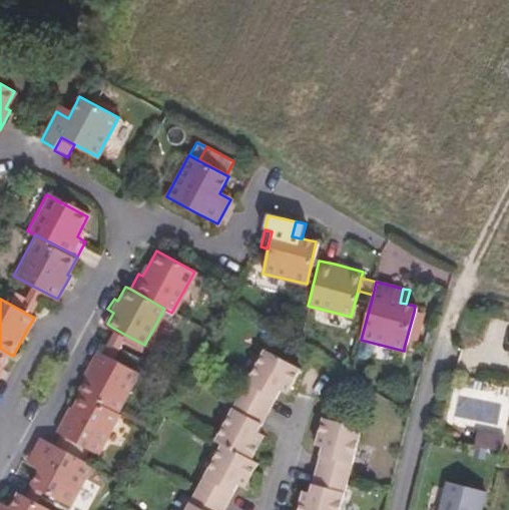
[(421,314),(414,312),(404,348),(412,350),(421,314)]
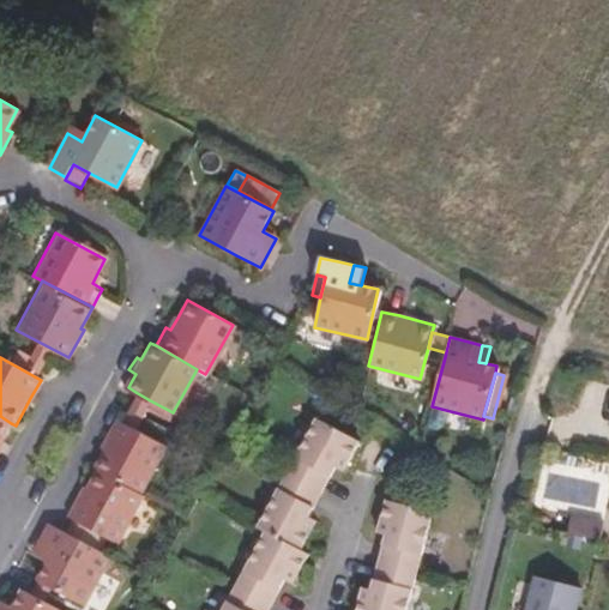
[(127,406),(143,415),(150,400),(136,392),(127,406)]
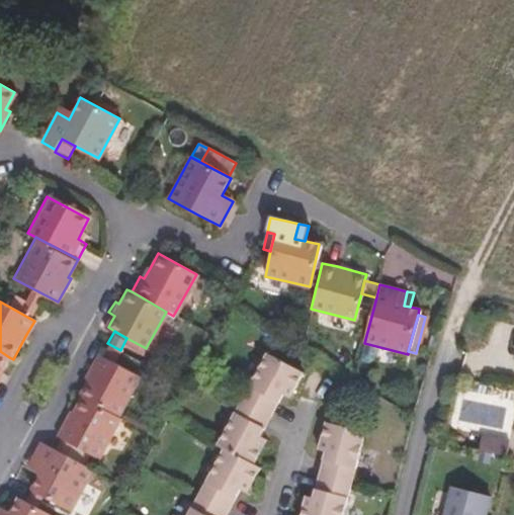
[(102,351),(115,358),(120,350),(107,343),(102,351)]
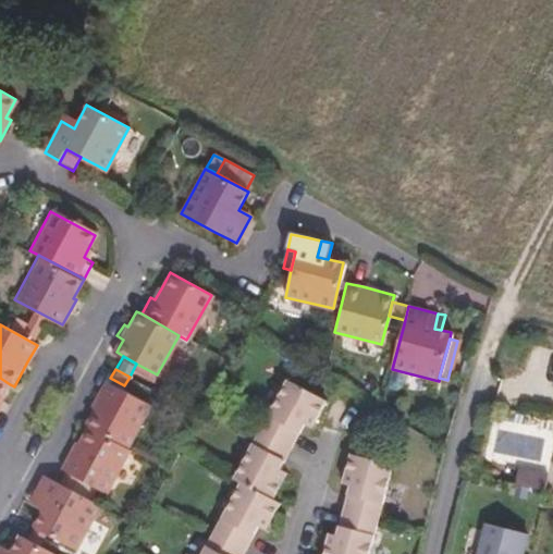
[(0,378),(0,402),(1,401),(10,384),(0,378)]
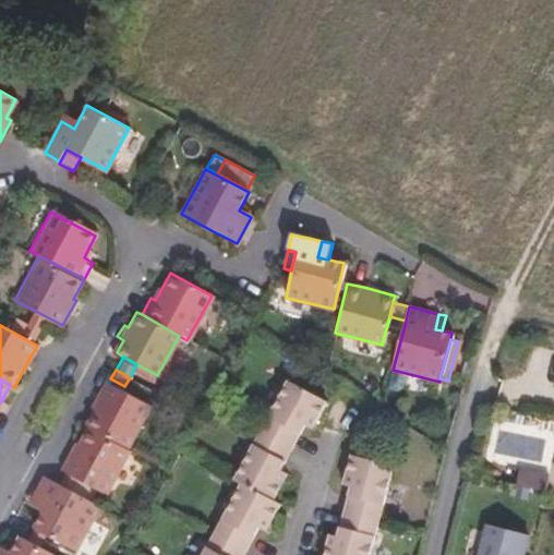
[(91,430),(128,450),(154,402),(124,386),(110,378),(99,398),(101,400),(95,412),(86,427),(91,430)]
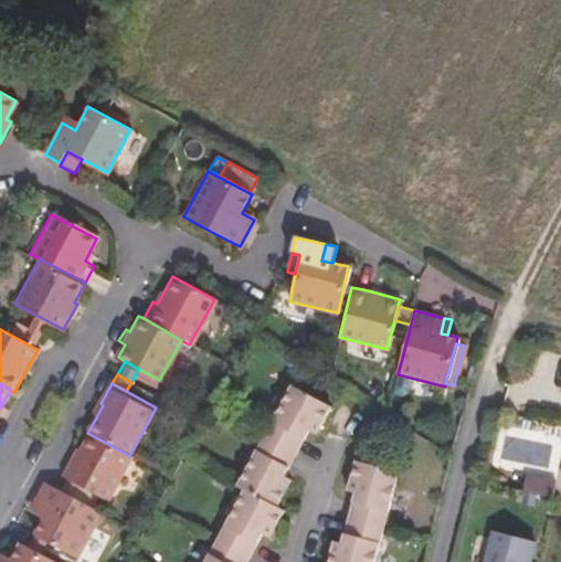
[(267,431),(298,448),(313,424),(319,427),(331,407),(294,386),(267,431)]
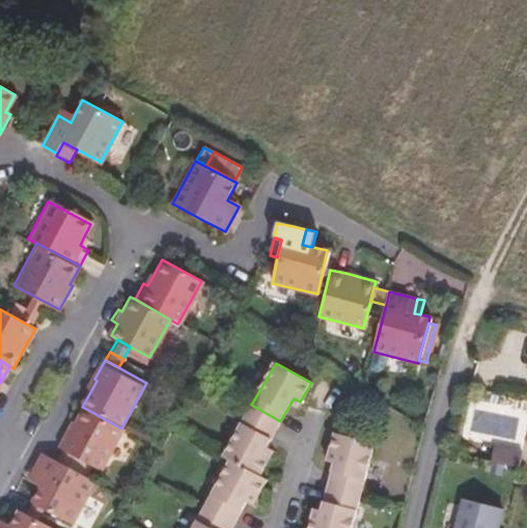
[(268,444),(280,421),(251,405),(223,453),(230,459),(259,475),(275,448),(268,444)]
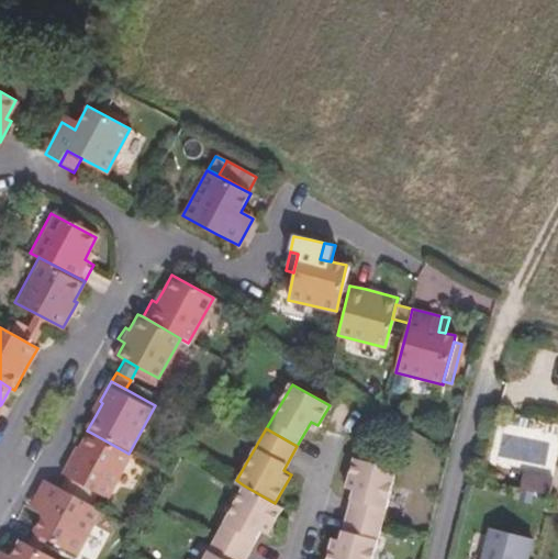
[(64,468),(73,473),(110,494),(132,455),(129,454),(91,433),(84,446),(76,459),(70,457),(64,468)]
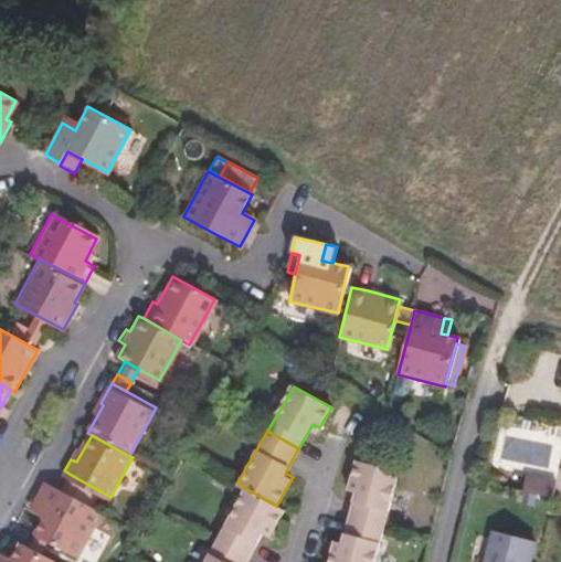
[(349,516),(381,525),(395,474),(356,463),(348,490),(356,492),(349,516)]
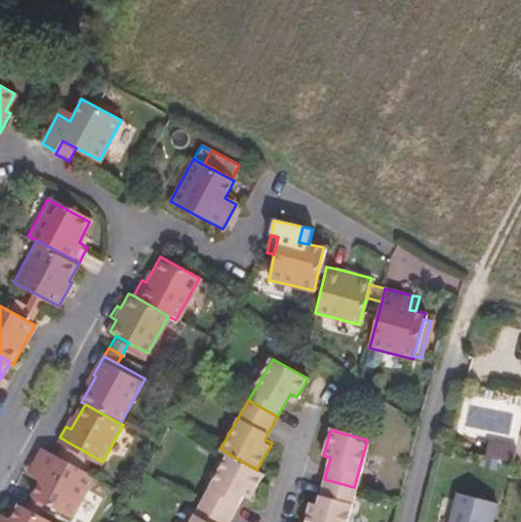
[(51,451),(59,456),(68,442),(59,437),(51,451)]
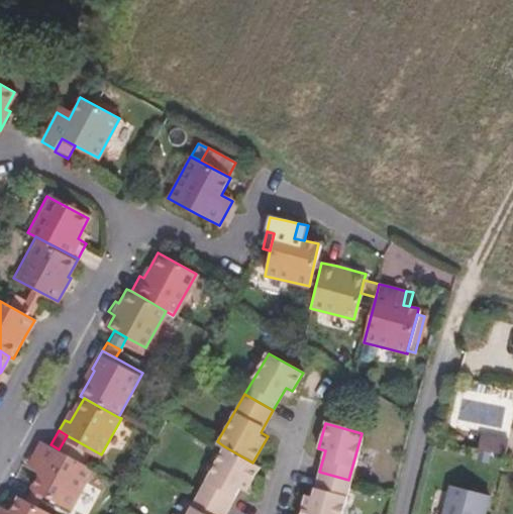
[(43,491),(71,506),(92,468),(59,449),(50,444),(40,439),(31,455),(44,463),(38,475),(32,485),(43,491)]
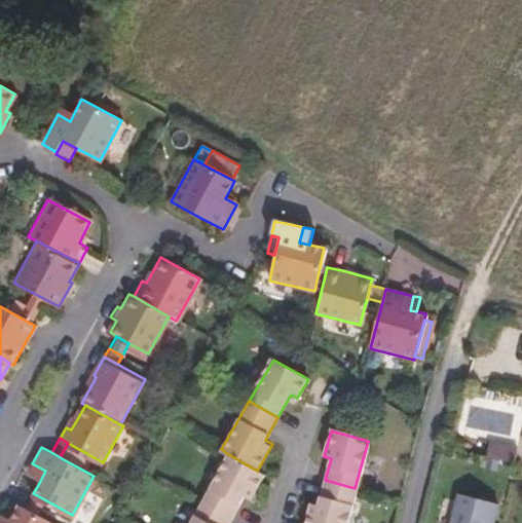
[(487,463),(513,470),(516,453),(490,447),(487,463)]
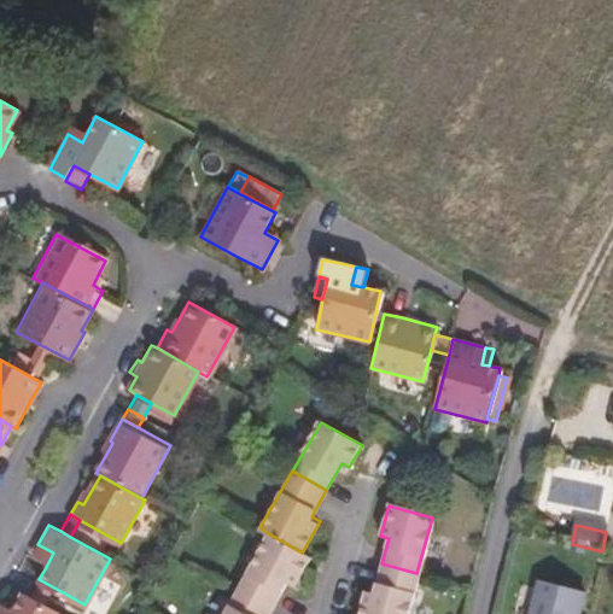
[(302,553),(268,533),(246,571),(282,592),(287,583),(295,588),(311,557),(302,553)]
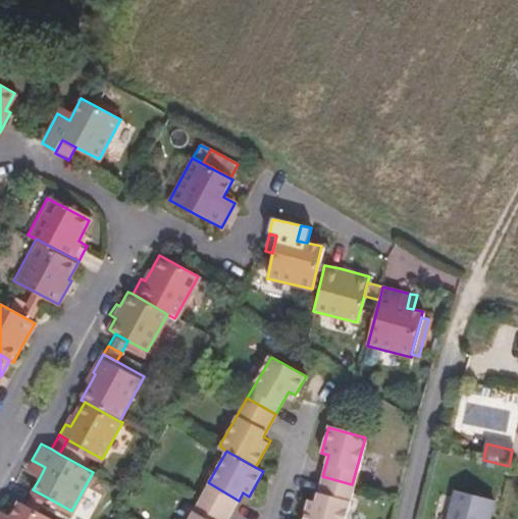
[(310,518),(342,518),(352,484),(322,476),(310,518)]
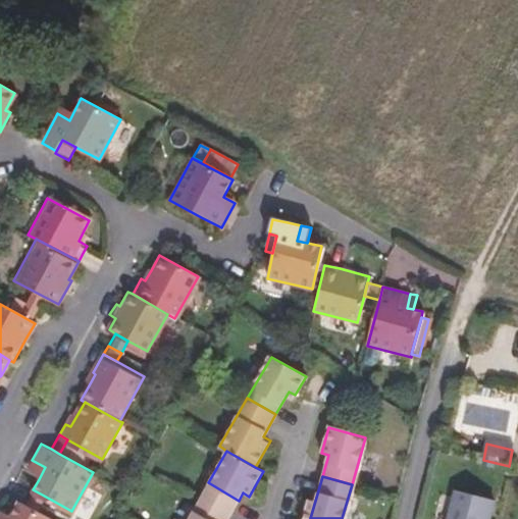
[(226,518),(239,501),(208,482),(187,518),(226,518)]
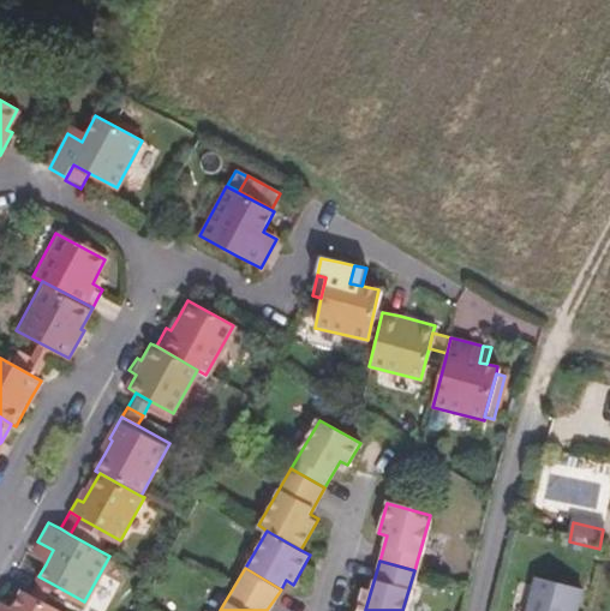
[(27,597),(41,604),(52,583),(39,576),(27,597)]
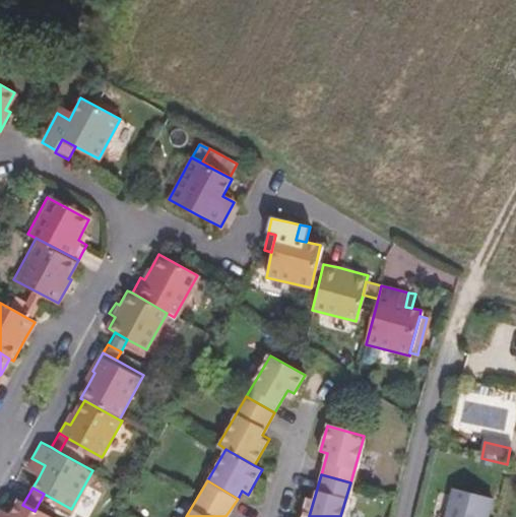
[(0,516),(45,516),(35,511),(22,505),(5,495),(0,505),(0,516)]
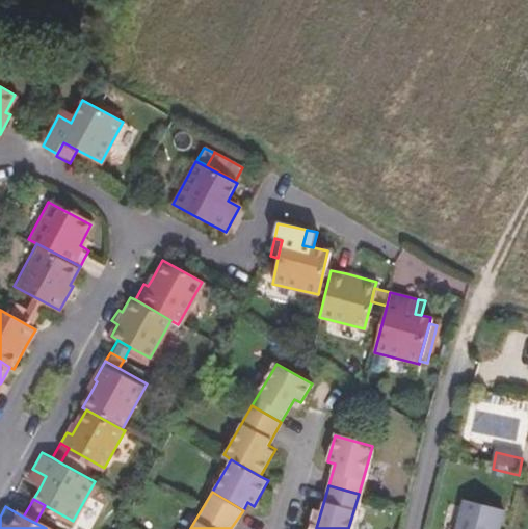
[(468,528),(508,528),(511,521),(473,512),(468,528)]
